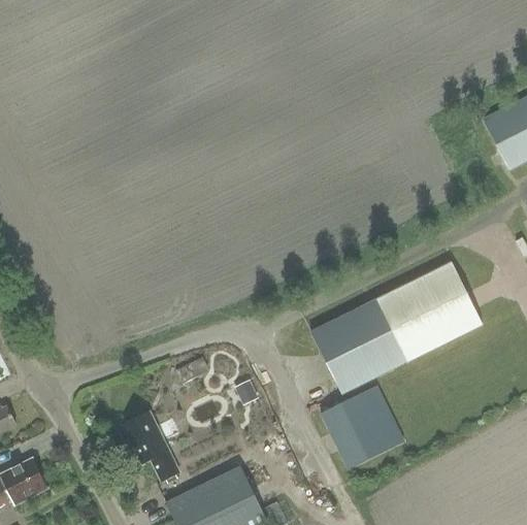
[(507,168),(526,158),(526,96),(483,119),(507,168)]
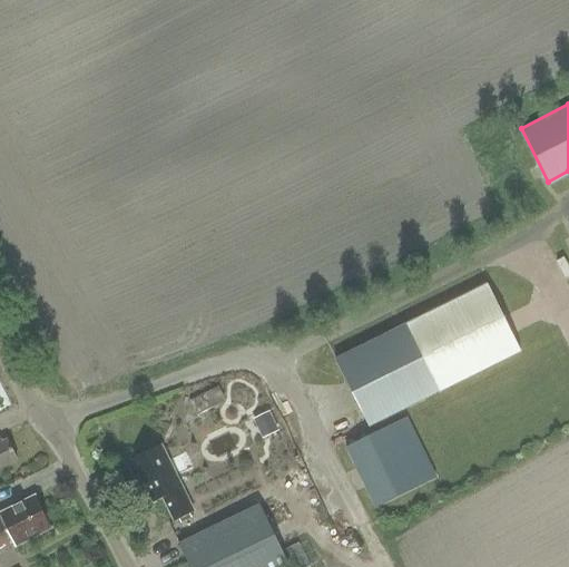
[(487,283),(406,323),(335,359),(369,426),(441,389),(520,350),(487,283)]
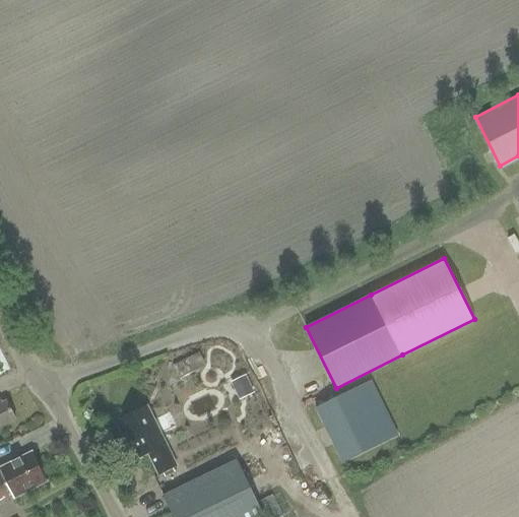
[(342,461),(397,434),(370,379),(315,406),(342,461)]
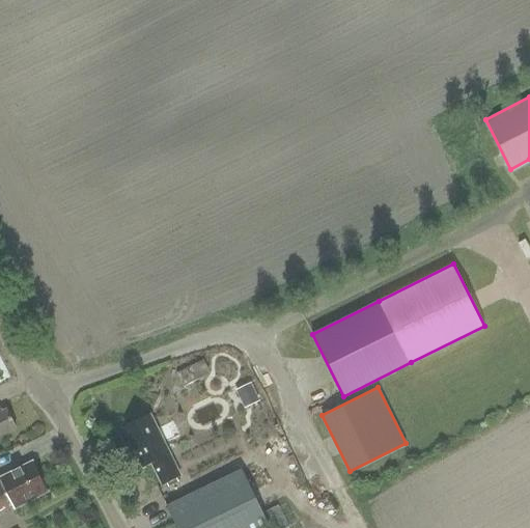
[(0,433),(15,425),(6,409),(1,411),(0,409),(0,433)]
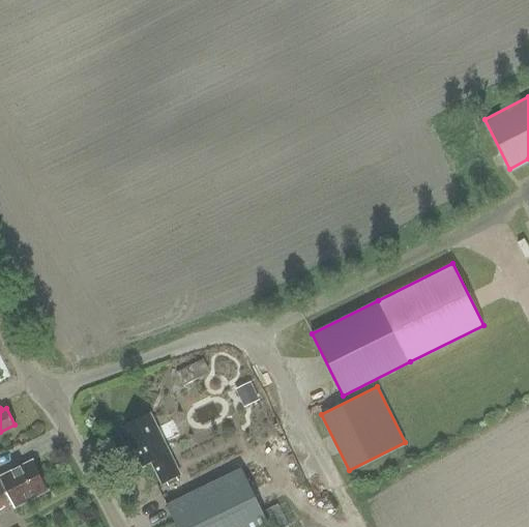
[(180,474),(164,442),(149,413),(123,426),(143,465),(151,461),(163,482),(180,474)]
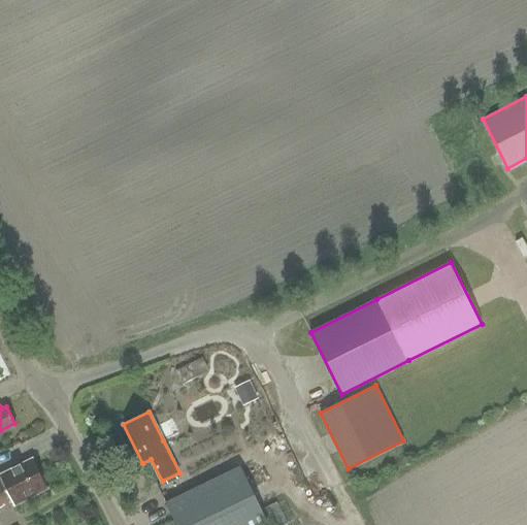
[(0,492),(39,472),(32,457),(0,472),(0,478),(0,492)]
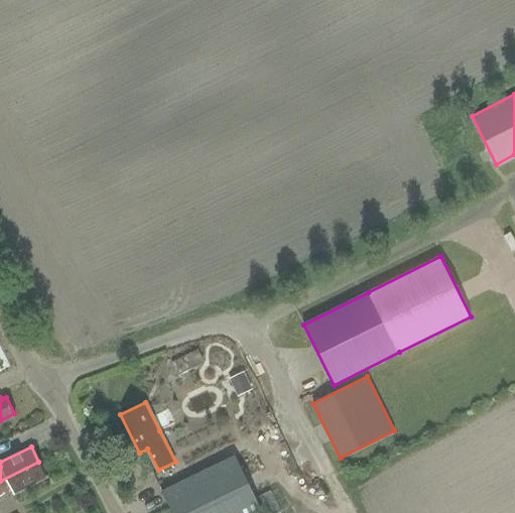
[(172,512),(254,512),(261,510),(235,456),(162,491),(172,512)]
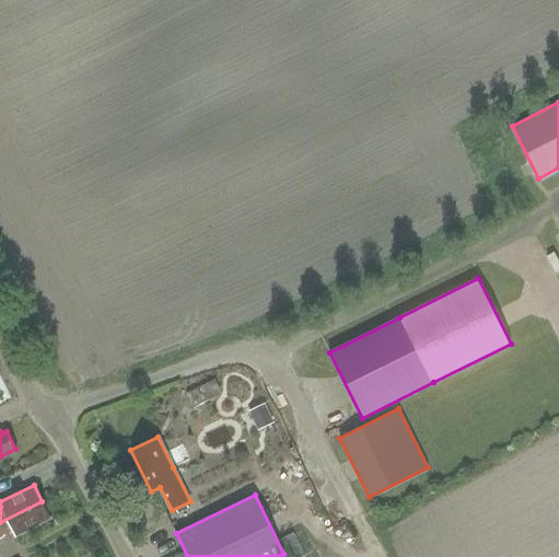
[(0,537),(12,532),(14,535),(50,517),(42,501),(0,522),(0,537)]
